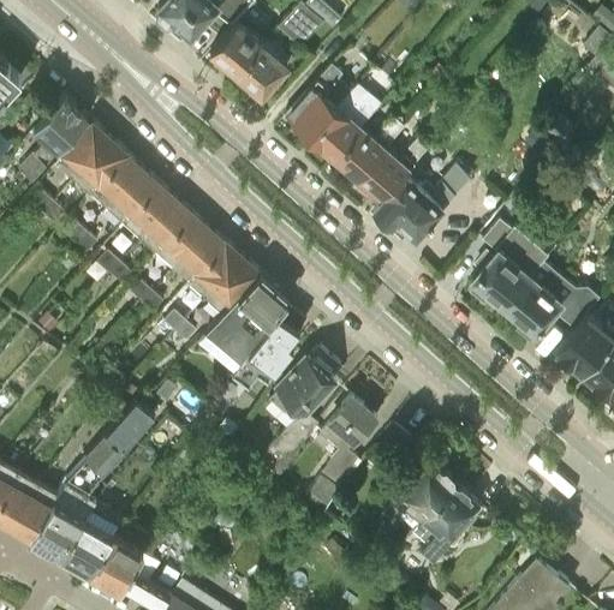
[(164,0),(160,6),(161,7),(160,9),(159,15),(168,22),(173,21),(176,19),(191,34),(212,10),(233,28),(237,23),(237,22),(255,0),(164,0)]
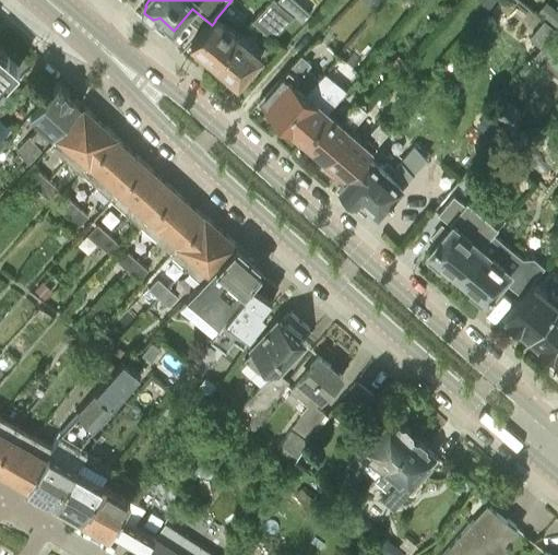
[(387,0),(365,0),(364,1),(375,12),(387,0)]
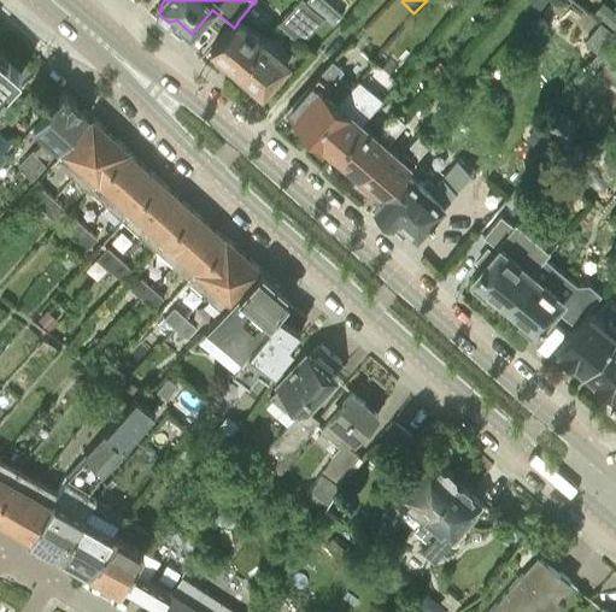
[(553,0),(529,0),(529,1),(545,13),(555,1),(553,0)]
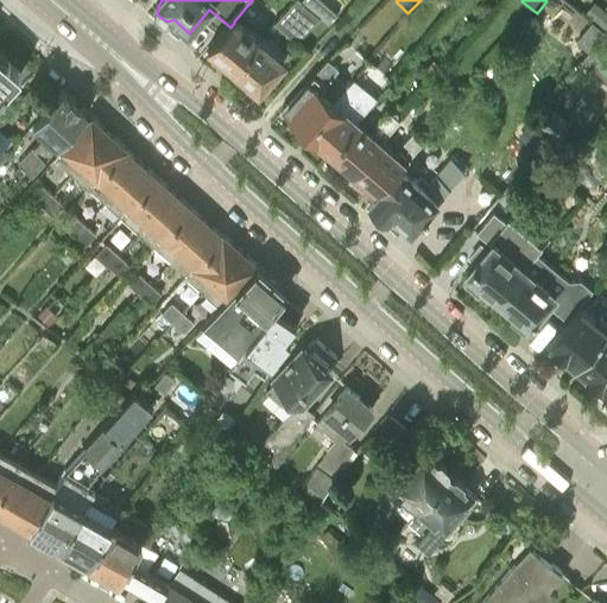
[(298,45),(320,21),(297,1),(276,25),(298,45)]
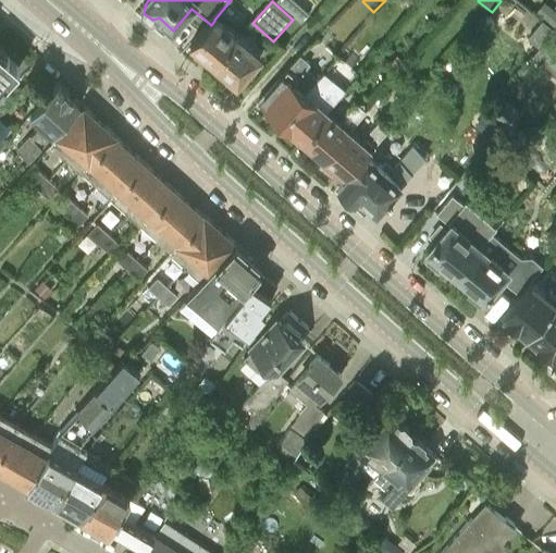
[(542,22),(554,32),(555,29),(555,14),(544,4),(534,15),(542,22)]
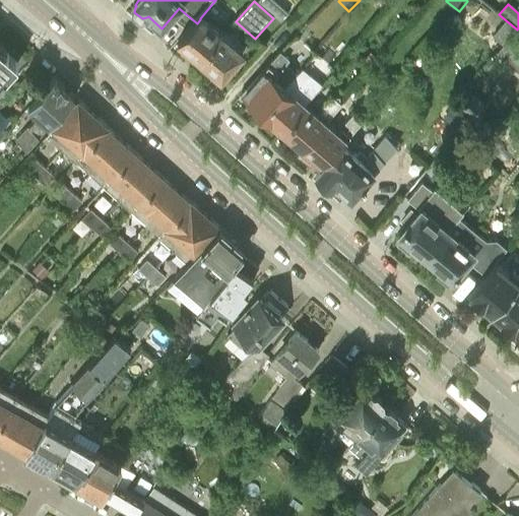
[(197,23),(180,43),(183,46),(183,50),(188,54),(192,54),(200,61),(221,37),(200,19),(197,23)]
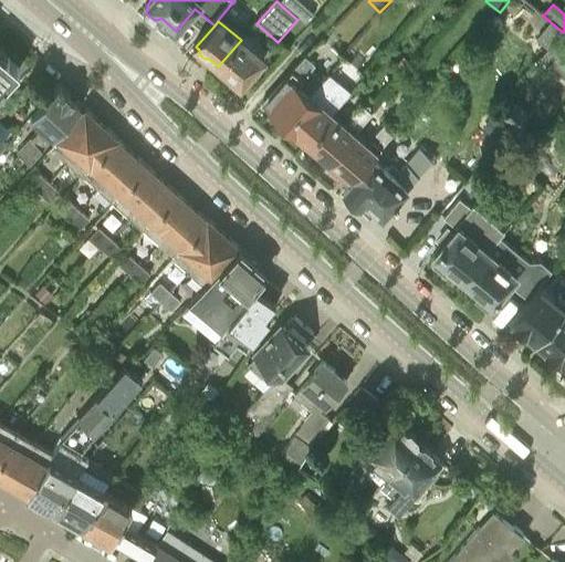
[(551,22),(537,40),(550,50),(564,32),(563,32),(551,22)]
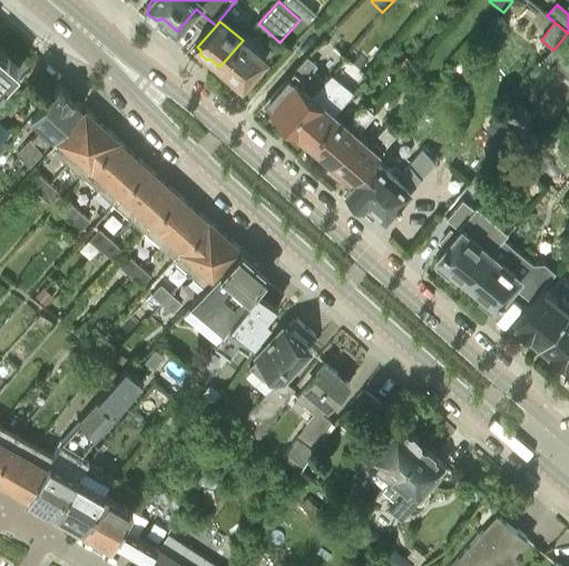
[(553,50),(545,60),(568,79),(568,31),(568,32),(553,50)]
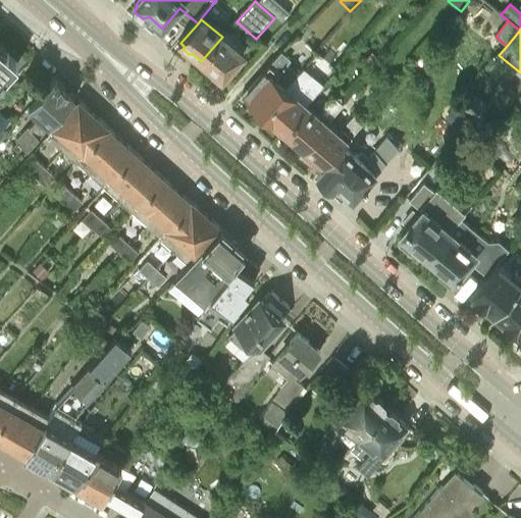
[(222,37),(201,61),(212,71),(213,76),(218,81),(222,81),(223,81),(245,56),(222,37)]
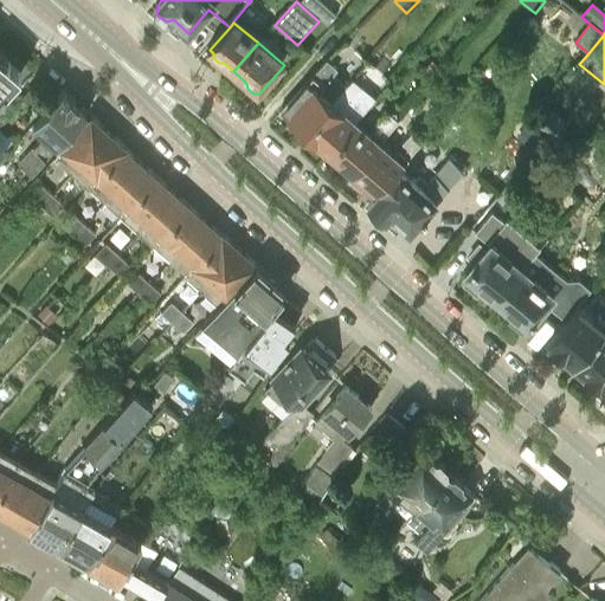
[(0,102),(23,77),(0,56),(0,102)]
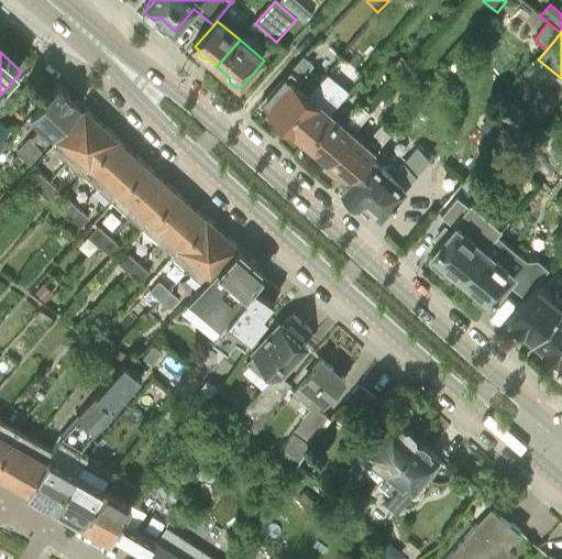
[(305,57),(262,106),(284,125),(327,77),(326,76),(322,80),(310,70),(315,66),(305,57)]
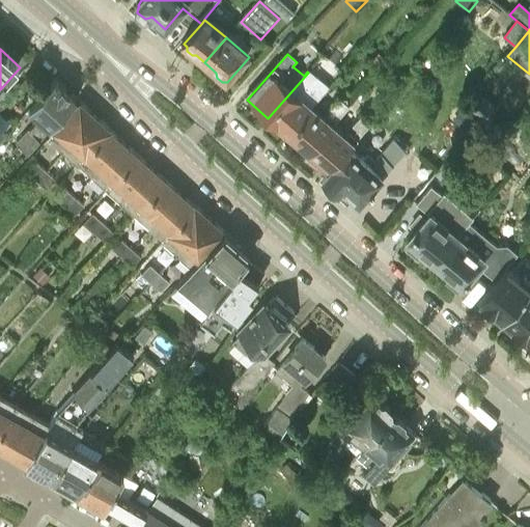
[(308,73),(268,118),(277,126),(278,131),(283,135),(287,135),(288,136),(312,109),(301,100),(317,81),(308,73)]
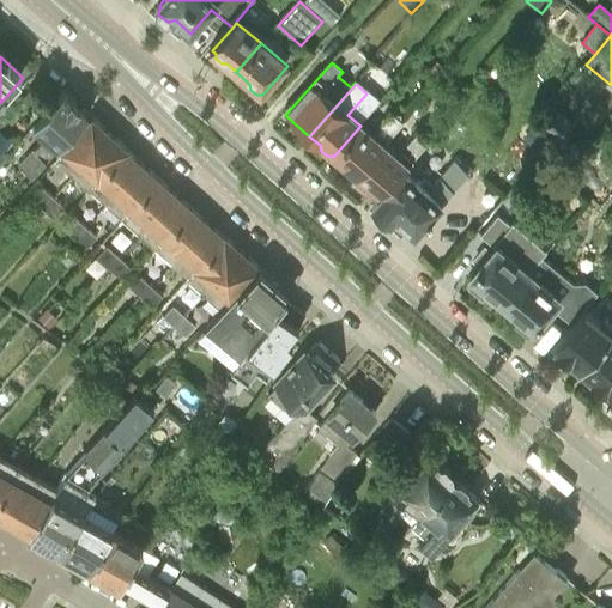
[(64,96),(35,128),(48,139),(24,165),(20,162),(17,166),(34,181),(90,117),(64,96)]
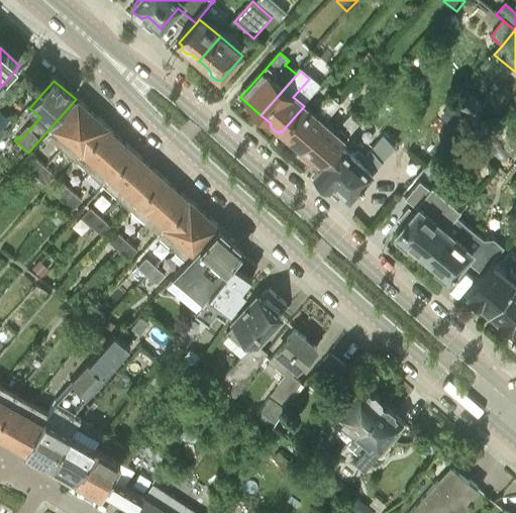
[(484,107),(474,97),(461,108),(472,118),(484,107)]
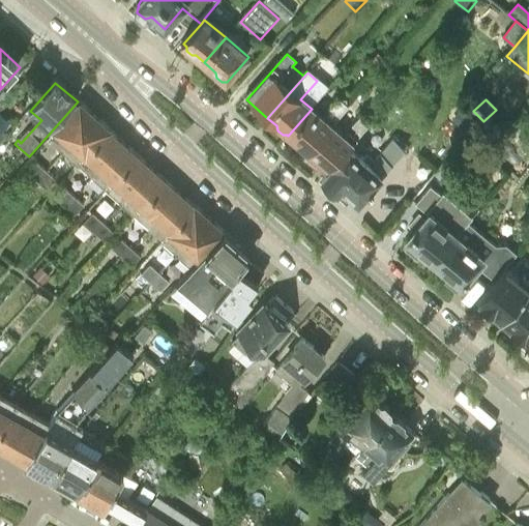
[(323,119),(312,109),(288,136),(291,138),(291,142),(296,146),(300,146),(307,152),(331,126),(332,127),(350,108),(340,100),(323,119)]
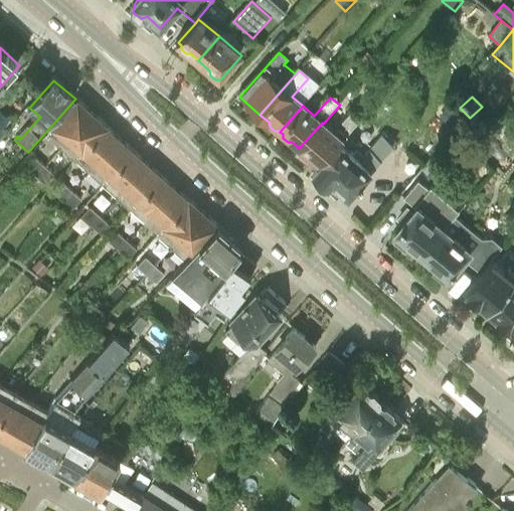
[(93,115),(88,110),(78,103),(47,137),(61,150),(93,115)]
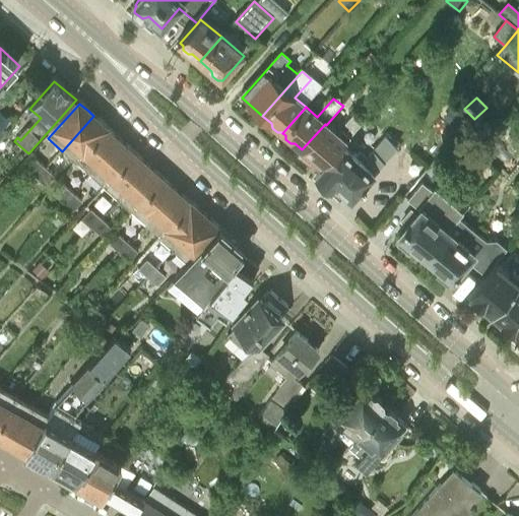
[(108,129),(93,116),(62,151),(76,165),(108,129)]
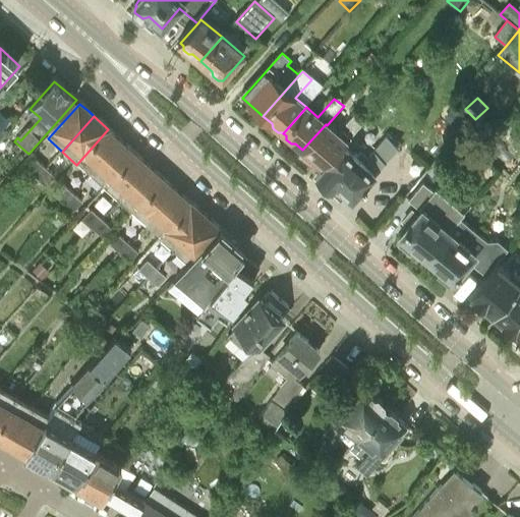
[(326,124),(302,150),(324,168),(343,147),(344,148),(364,124),(354,116),(346,125),(351,129),(347,133),(343,129),(338,135),(327,125),(326,124)]
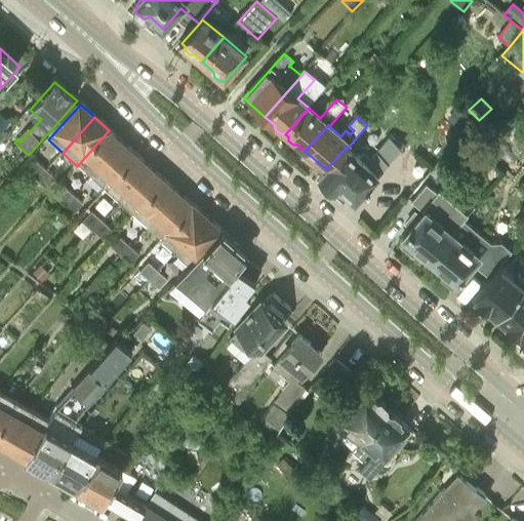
[(110,130),(109,130),(77,166),(78,165),(92,177),(122,144),(109,131),(110,130)]
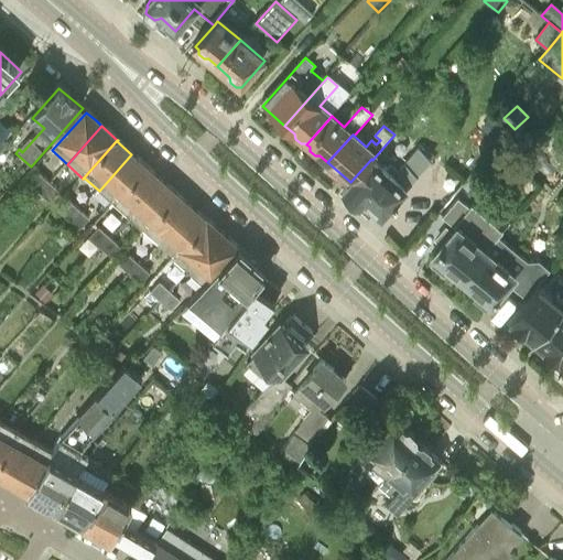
[(387,172),(372,160),(371,159),(350,182),(344,191),(360,205),(364,201),(382,217),(430,161),(419,151),(398,174),(390,169),(387,172)]
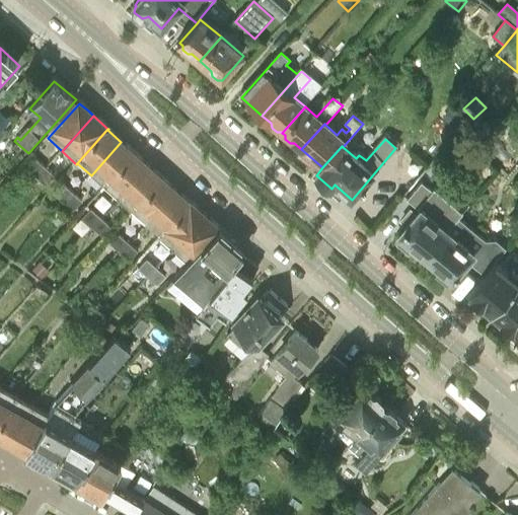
[(135,155),(121,142),(91,175),(104,189),(135,155)]
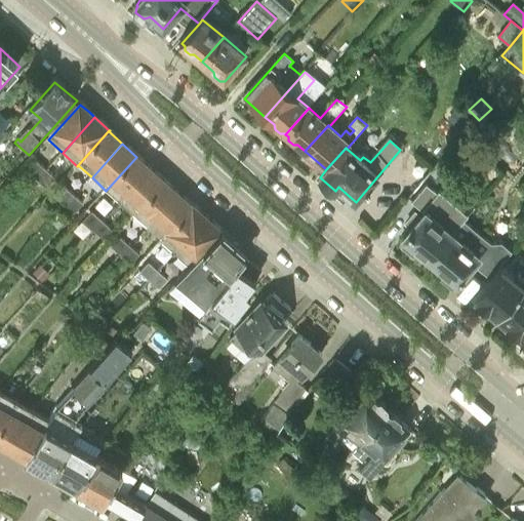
[(150,169),(136,157),(106,191),(120,203),(150,169)]
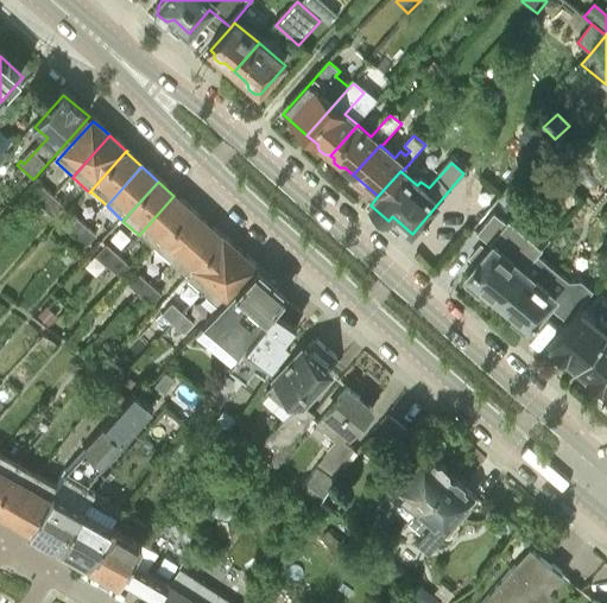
[(43,209),(54,198),(42,188),(32,200),(43,209)]
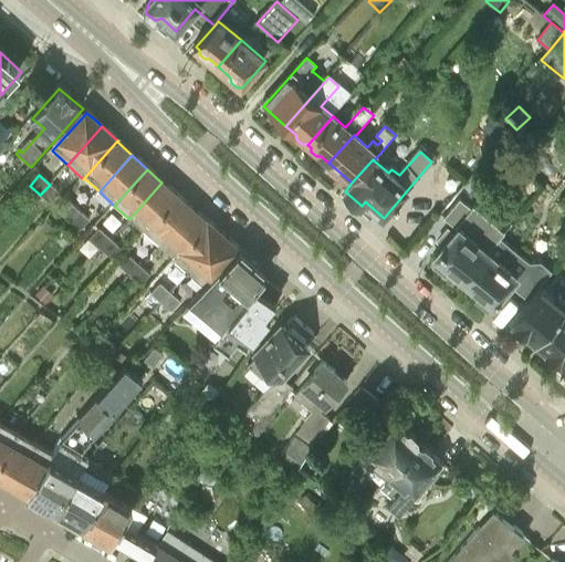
[(177,196),(161,183),(129,219),(144,231),(177,196)]
